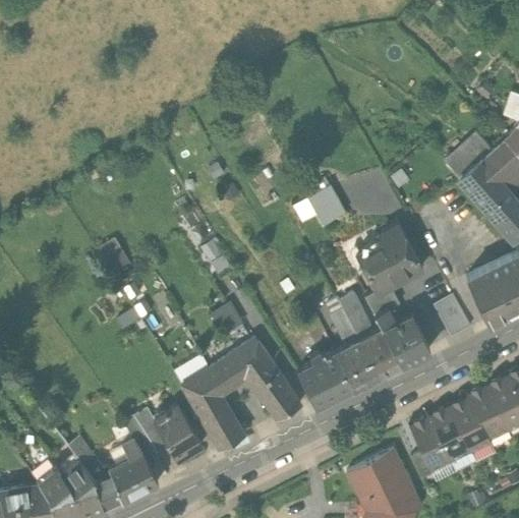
[(517,120),(518,116),(518,94),(510,92),(502,115),(517,120)]
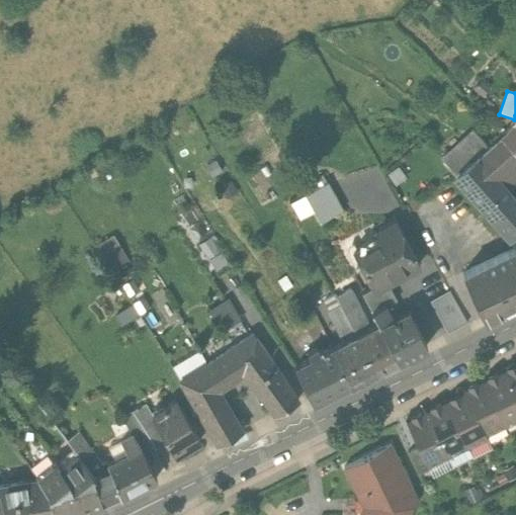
[(515,122),(513,122),(503,137),(515,151),(515,122)]
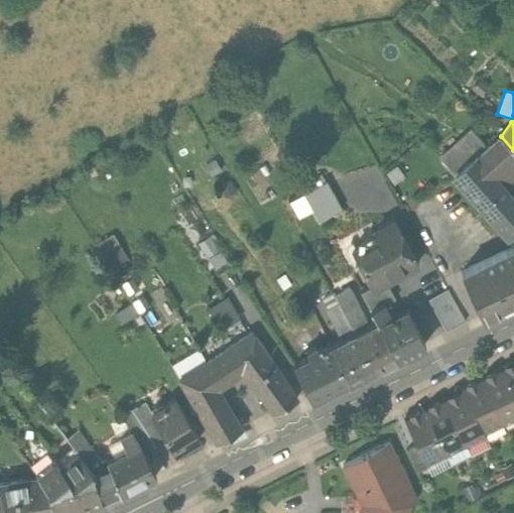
[(442,161),(456,176),(477,157),(488,147),(474,132),(442,161)]
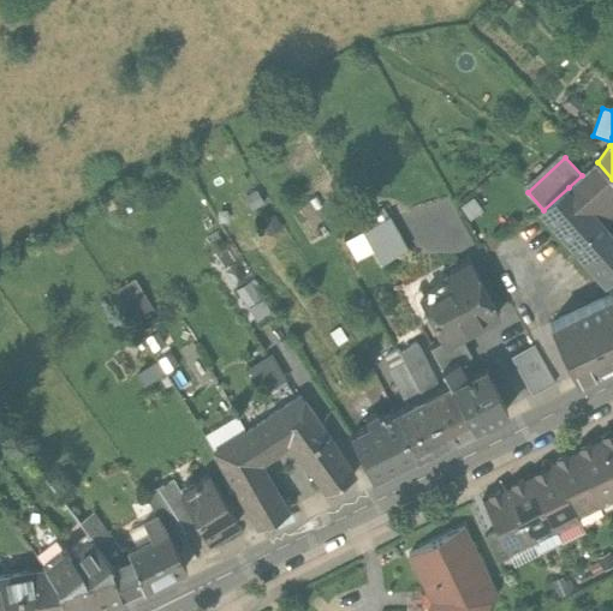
[(582,175),(569,187),(584,203),(607,228),(612,222),(612,179),(597,162),(582,175)]
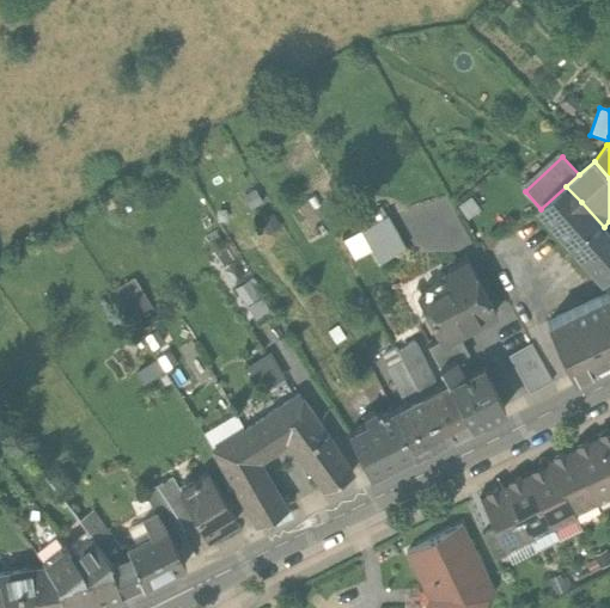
[(581,202),(566,186),(541,209),(601,278),(609,270),(609,233),(604,227),(581,202)]
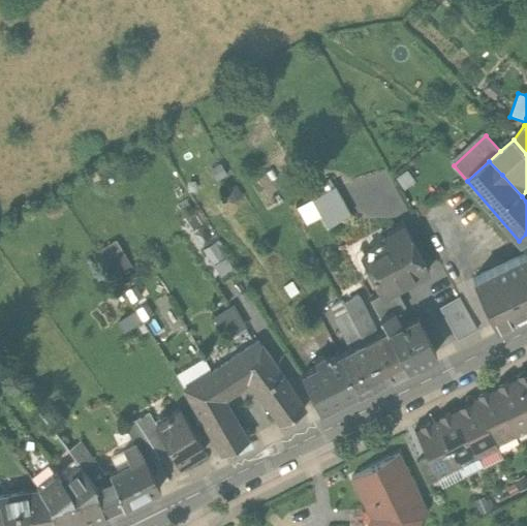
[(217,182),(227,176),(220,163),(210,169),(217,182)]
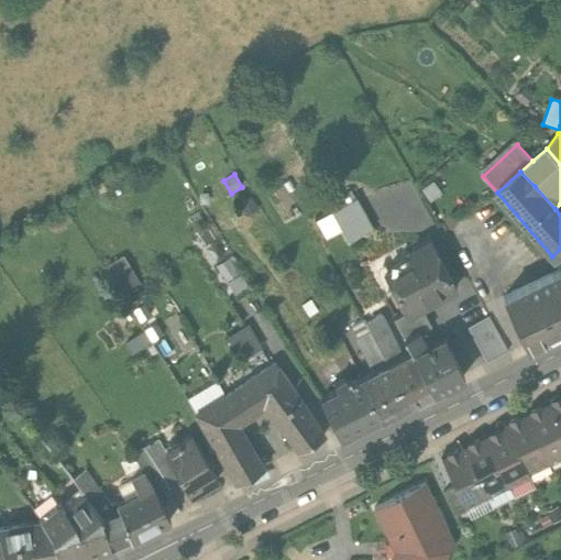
[(252,197),(239,205),(245,217),(259,209),(252,197)]
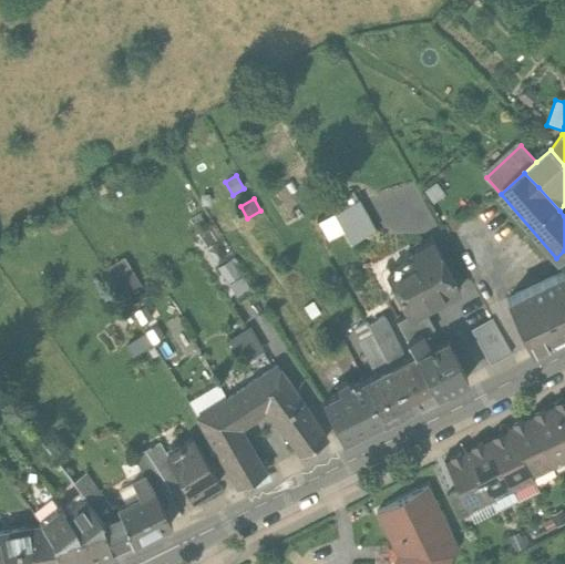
[(377,231),(360,201),(319,224),(329,242),(345,233),(351,245),(377,231)]
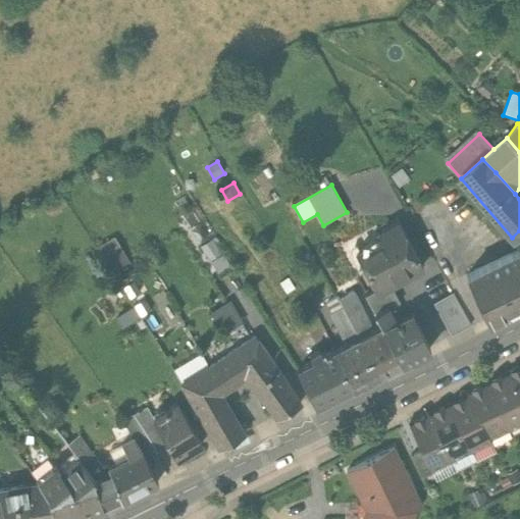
[(357,254),(376,291),(378,293),(385,289),(424,268),(400,224),(380,235),(382,240),(357,254)]
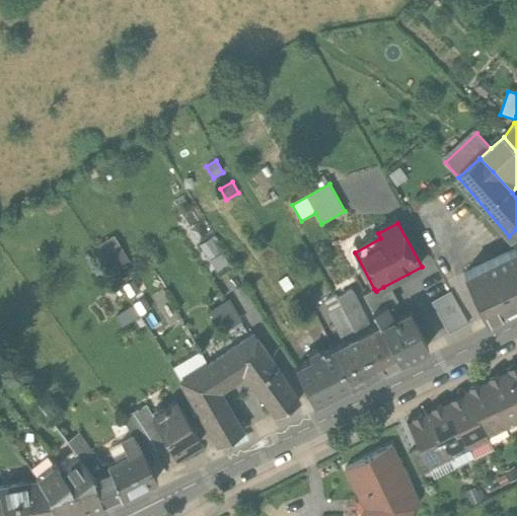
[(130,262),(115,235),(96,246),(113,272),(130,262)]
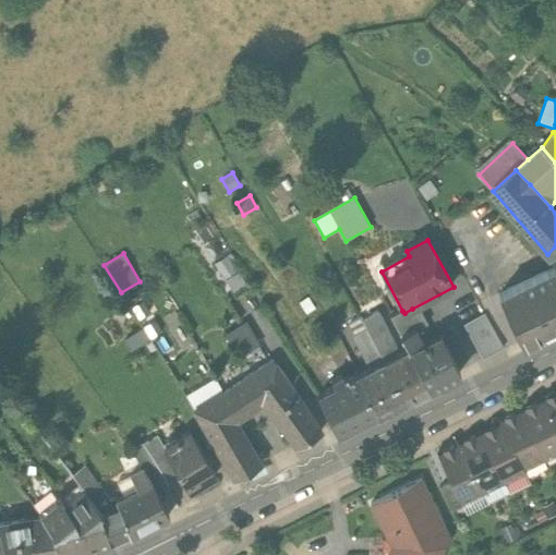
[(245,287),(227,257),(214,266),(232,296),(245,287)]
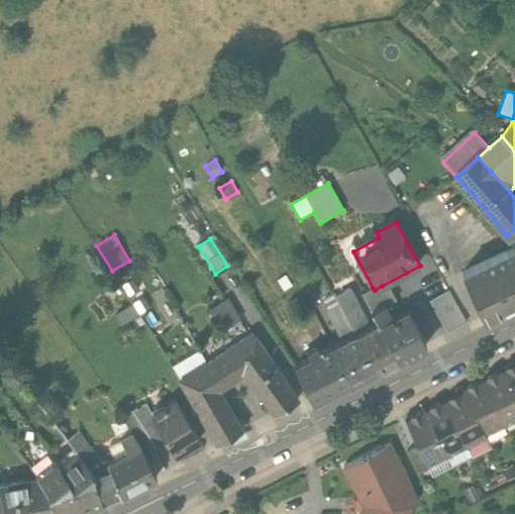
[(514,247),(462,273),(485,318),(514,303),(514,247)]
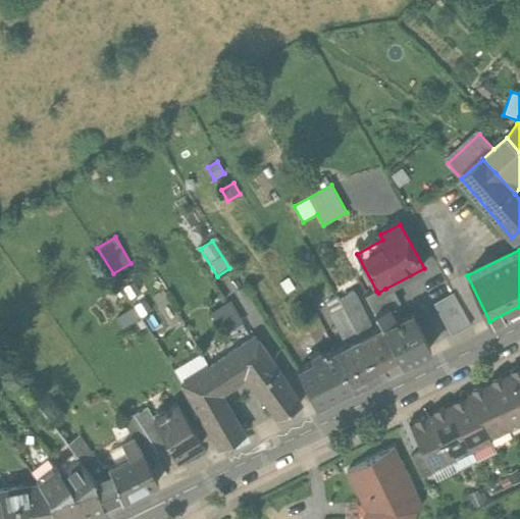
[(366,297),(376,314),(387,307),(390,309),(401,303),(394,292),(388,294),(385,289),(378,293),(376,291),(366,297)]
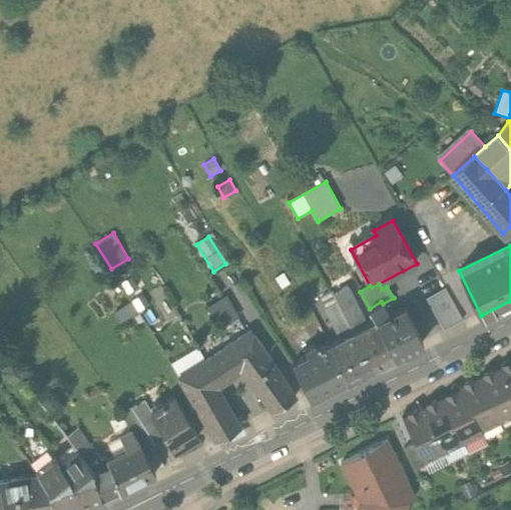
[(334,295),(338,301),(355,334),(370,326),(363,326),(364,318),(348,287),(334,295)]
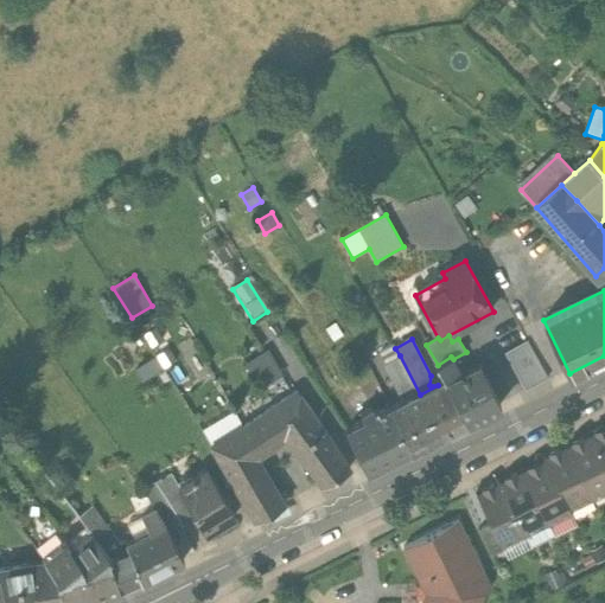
[(166,377),(185,365),(186,369),(201,359),(190,342),(176,351),(172,346),(154,358),(163,370),(166,377)]
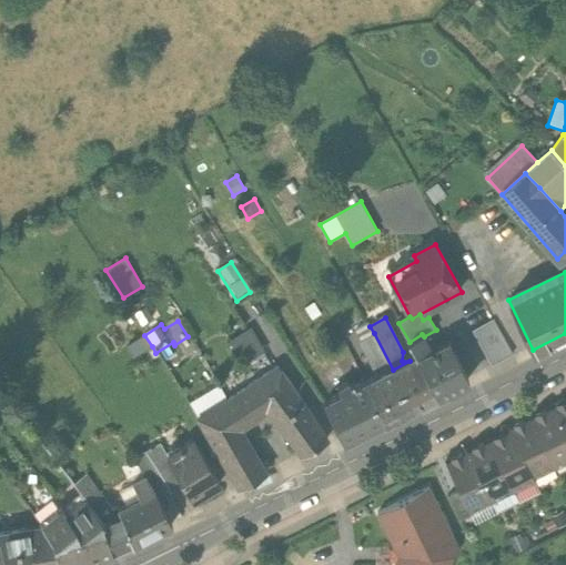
[(514,355),(494,321),(473,332),(493,367),(514,355)]
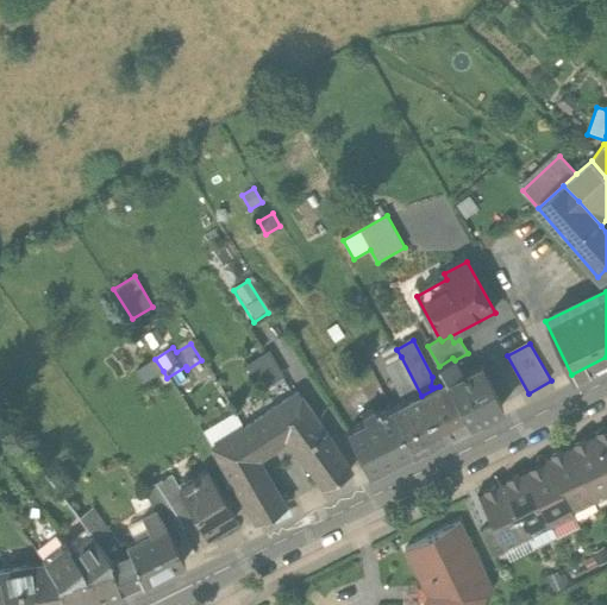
[(261,392),(285,378),(269,353),(246,367),(261,392)]
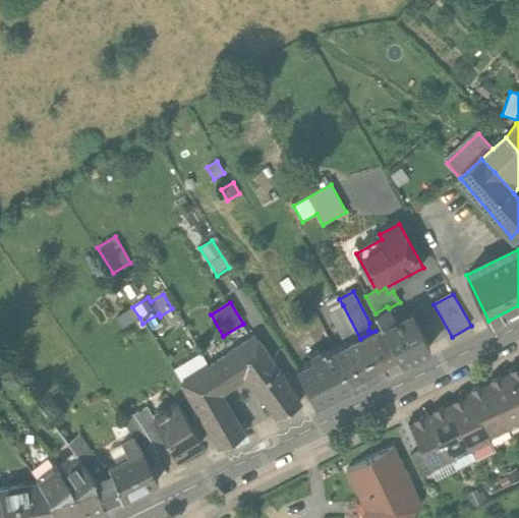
[(343,347),(360,339),(343,305),(330,312),(343,340),(347,342),(343,347)]
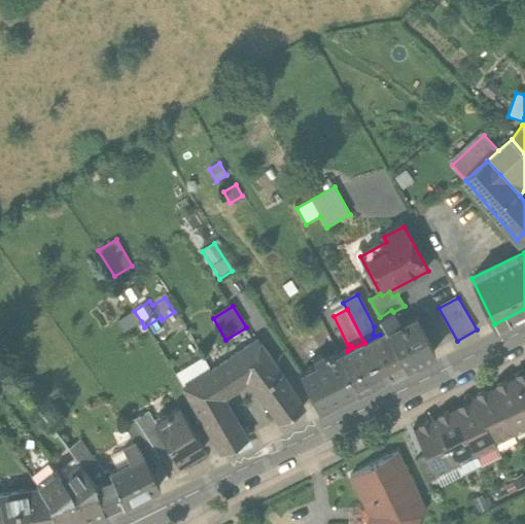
[(141,321),(134,311),(116,321),(124,333),(141,321)]
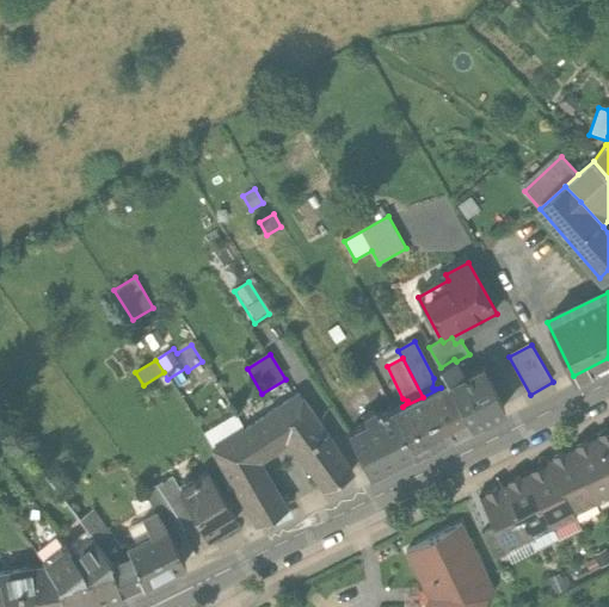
[(442,371),(449,384),(472,426),(504,409),(484,369),(480,369),(465,377),(456,363),(442,371)]
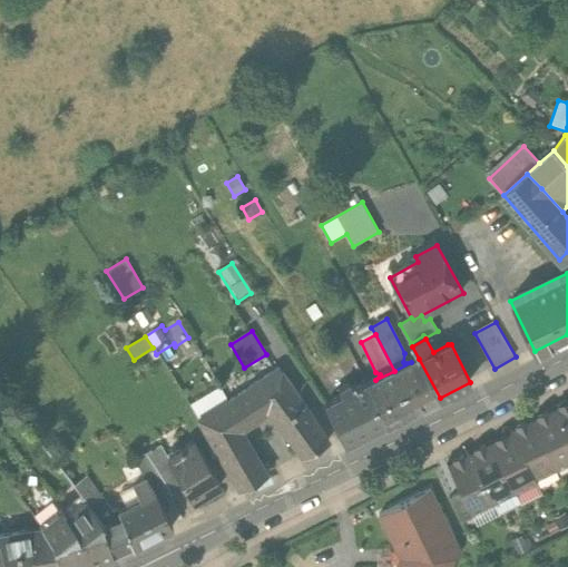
[(175,346),(174,343),(156,354),(168,373),(185,362),(175,346)]
